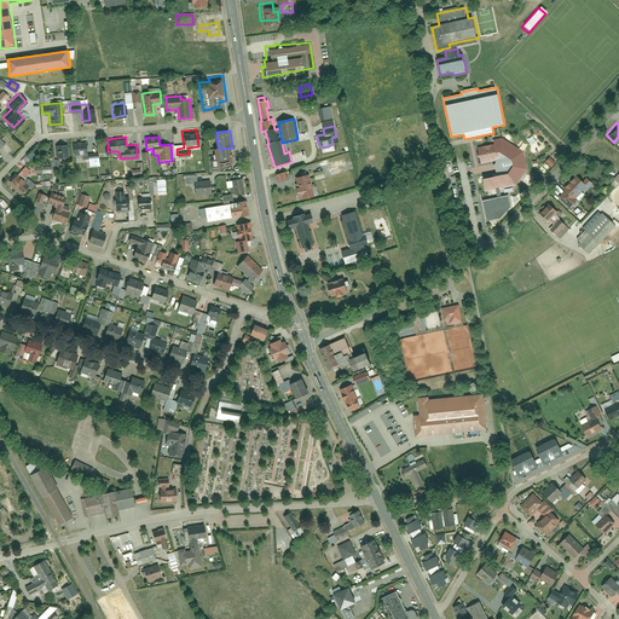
[(97,163),(96,150),(86,151),(85,139),(71,140),(73,154),(84,152),(85,165),(97,163)]
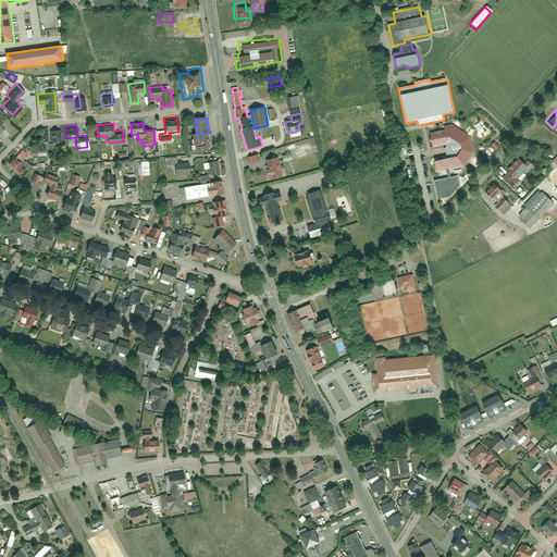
[(447,131),(432,134),(434,148),(446,146),(449,160),(436,162),(440,173),(448,172),(449,176),(436,181),(441,198),(450,196),(461,185),(459,175),(453,176),(452,171),(467,168),(477,152),(472,137),(454,125),(446,127),(447,131)]
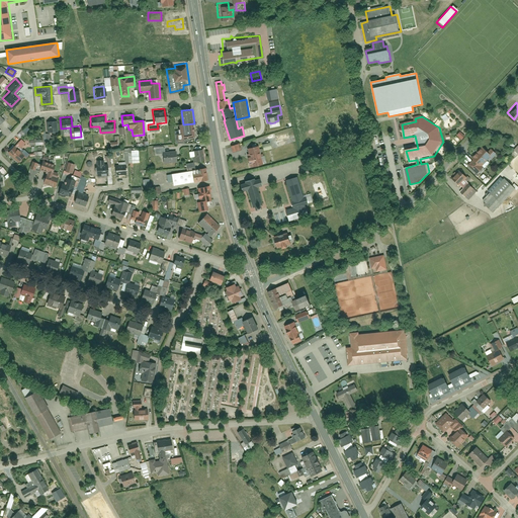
[(56,118),(46,119),(46,131),(57,131),(56,118)]
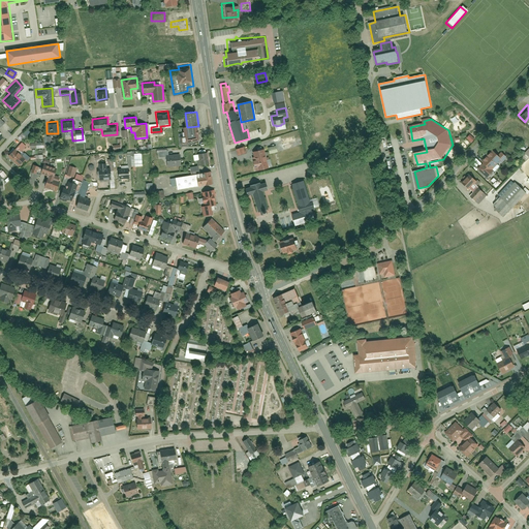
[(182,147),(186,147),(185,142),(200,139),(198,126),(187,127),(185,127),(186,137),(181,138),(182,147)]
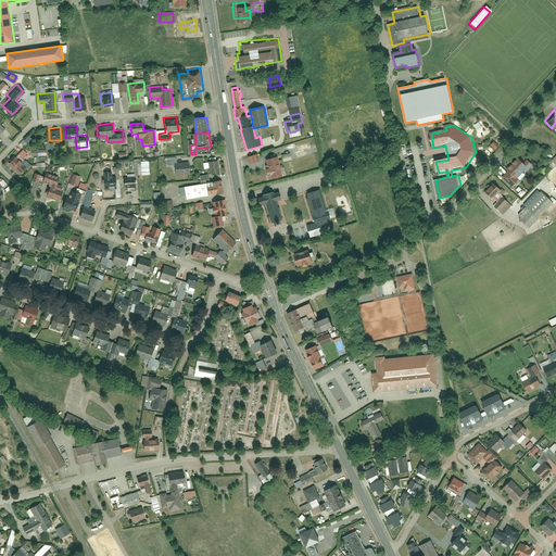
[(297,147),(299,153),(313,149),(311,142),(297,147)]
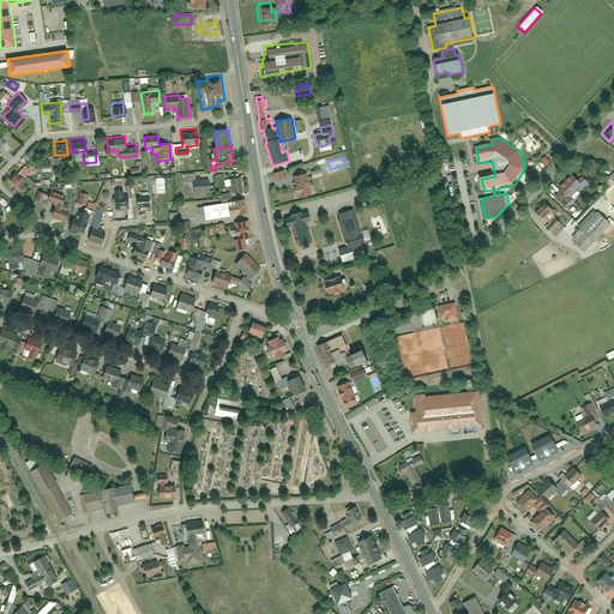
[(20,175),(28,168),(24,163),(7,180),(19,191),(28,182),(20,175)]
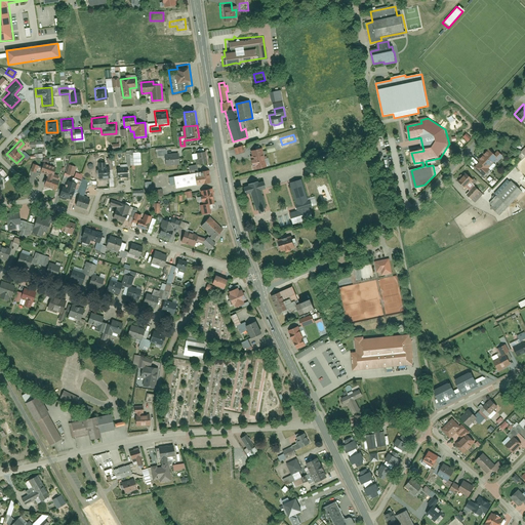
[(496,158),(486,147),(470,163),(480,173),(496,158)]
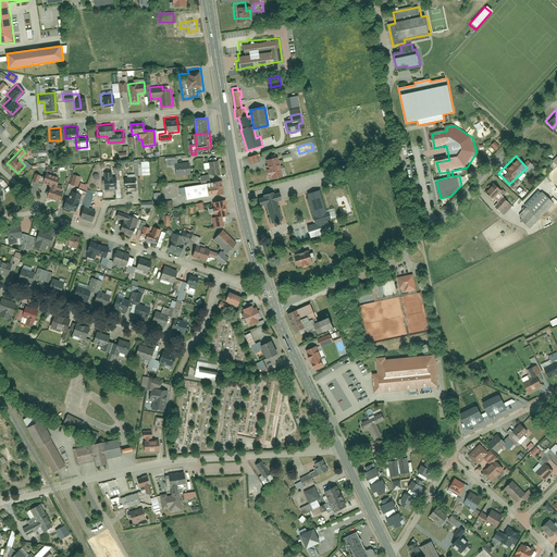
[(277,159),(268,161),(270,172),(267,173),(268,181),(282,177),(277,159)]
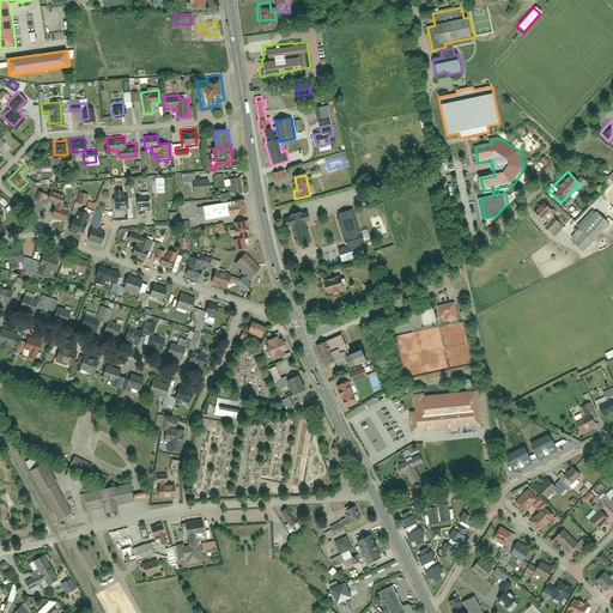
[(212,178),(195,180),(196,193),(213,192),(212,178)]
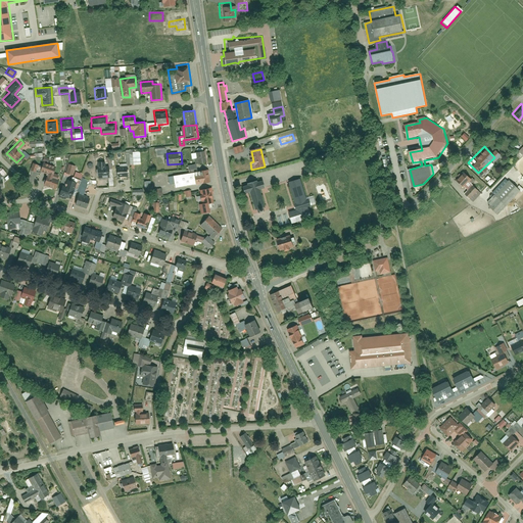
[(206,152),(196,153),(197,159),(194,159),(195,165),(207,163),(206,152)]
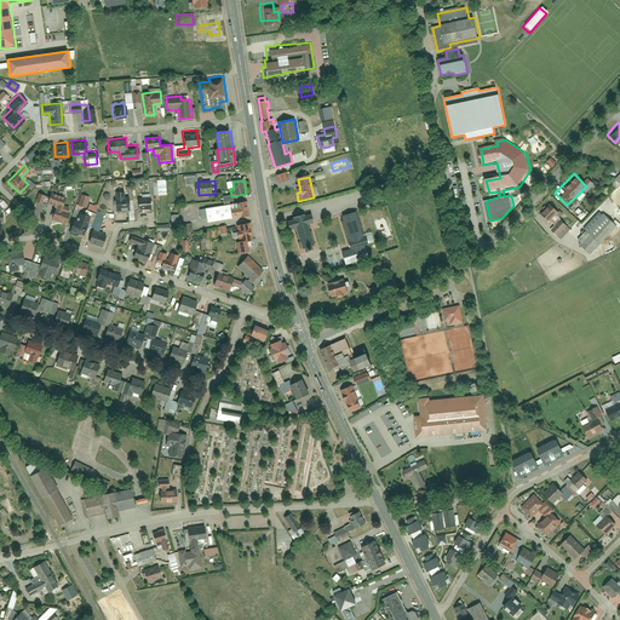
[(124,189),(113,190),(114,208),(130,207),(127,194),(125,194),(124,189)]
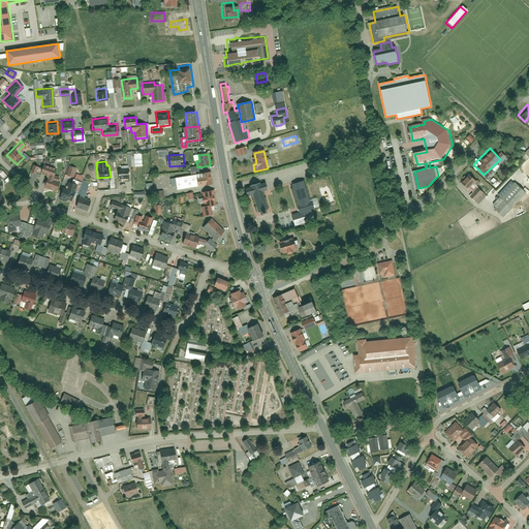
[(57,167),(44,163),(40,175),(48,177),(44,187),(56,191),(61,177),(55,175),(57,167)]
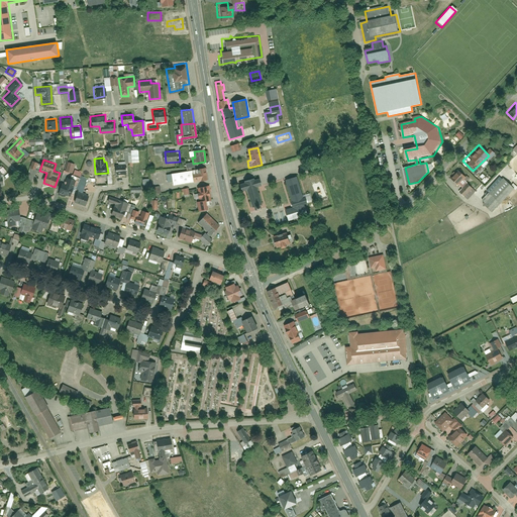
[(73,162),(66,161),(64,170),(71,171),(73,162)]
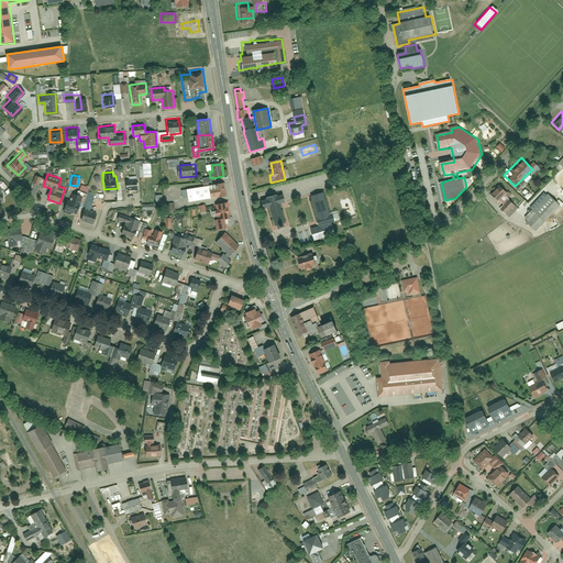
[(142,178),(130,179),(131,190),(143,189),(142,178)]
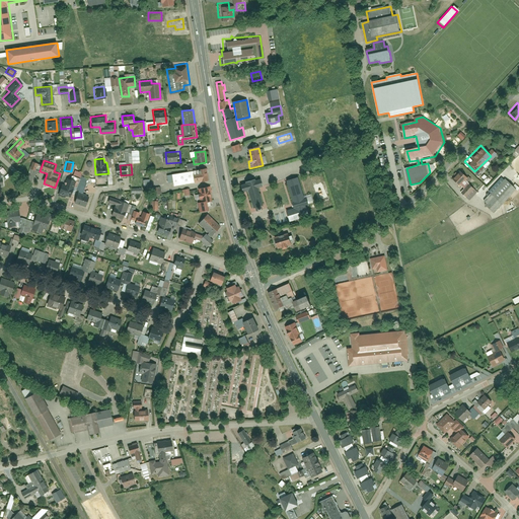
[(211,182),(209,169),(194,172),(171,175),(173,189),(196,184),(211,182)]
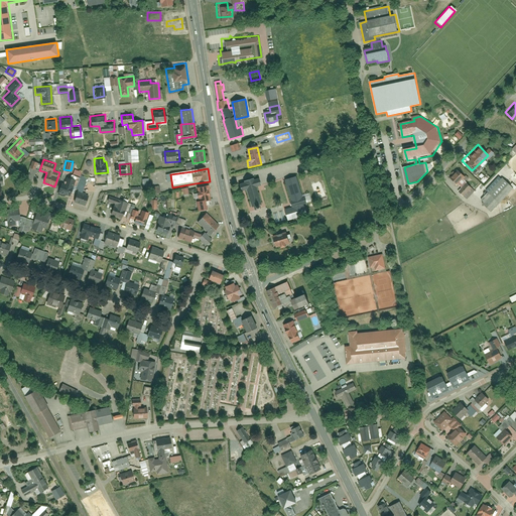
[(461,173),(456,168),(447,175),(453,181),(461,173)]
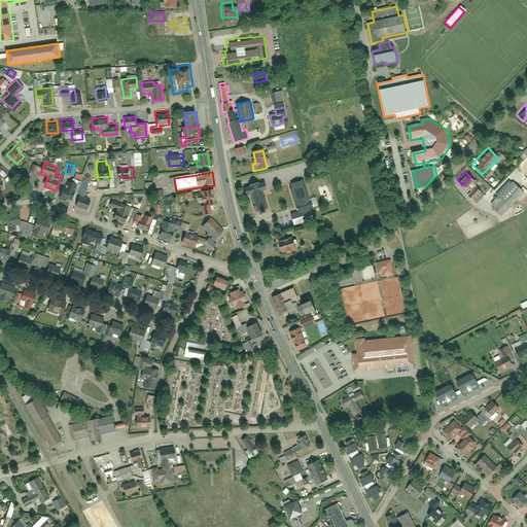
[(305,179),(293,183),(303,211),(294,214),(297,224),(317,218),(314,208),(317,207),(314,200),(312,201),(305,179)]
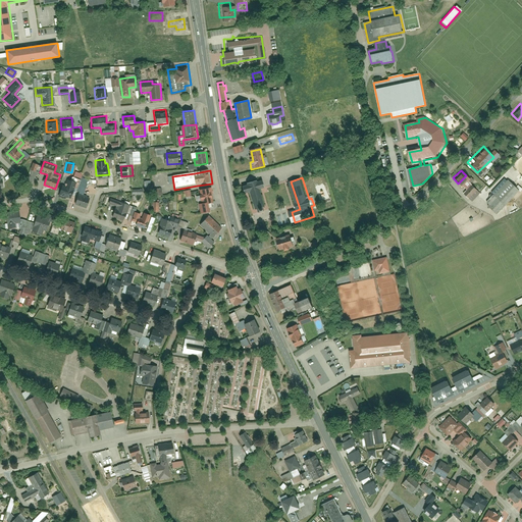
[(517,189),(505,178),(483,202),(496,212),(517,189)]
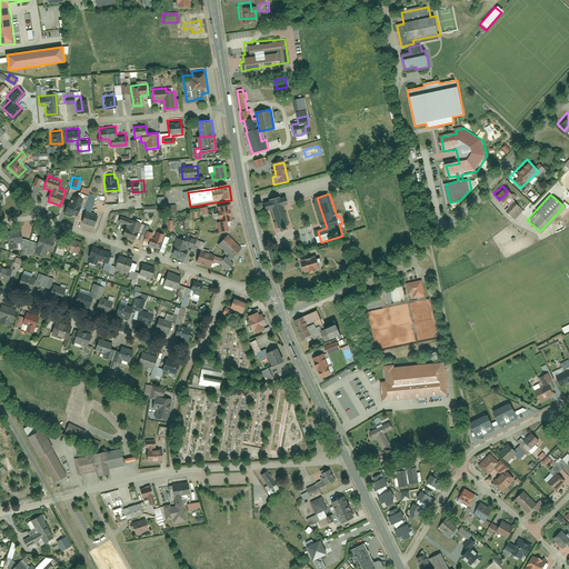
[(268,212),(275,210),(280,230),(285,229),(286,232),(289,231),(288,228),(291,227),(285,208),(292,206),(289,197),(283,199),(282,197),(271,201),(272,202),(266,205),(268,212)]
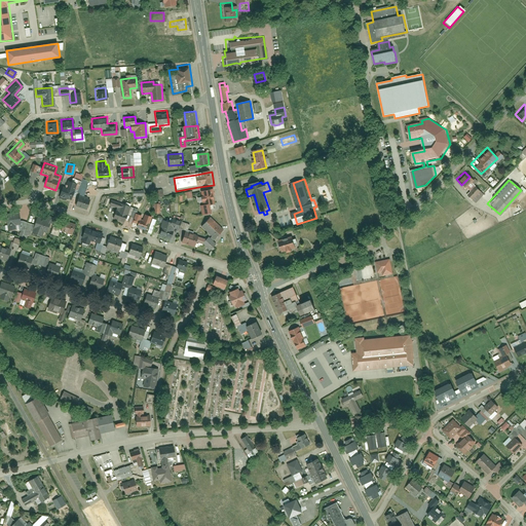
[(482,194),(473,184),(464,191),(475,201),(482,194)]
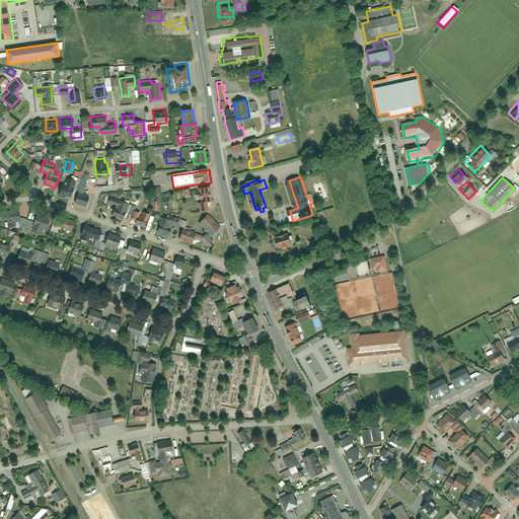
[(73,186),(61,182),(58,192),(70,196),(73,186)]
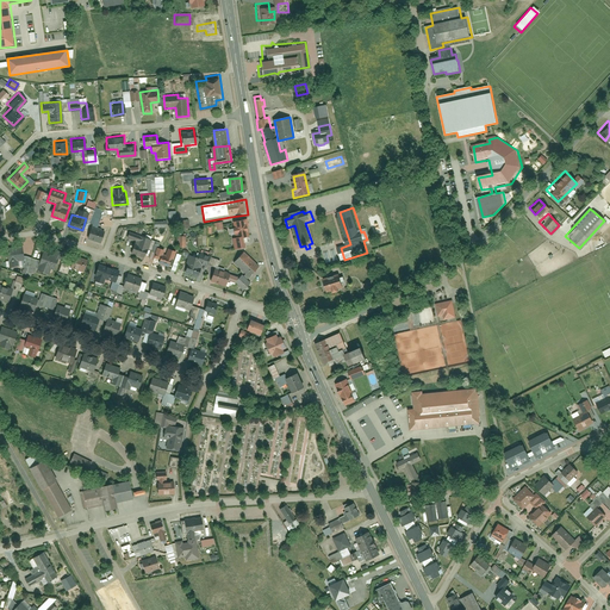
[(192,219),(181,221),(182,230),(193,230),(192,219)]
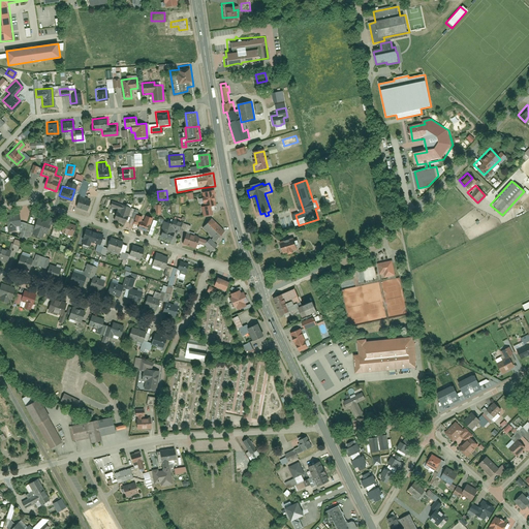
[(216,192),(205,193),(206,198),(204,199),(205,204),(207,204),(208,208),(213,207),(218,207),(216,192)]
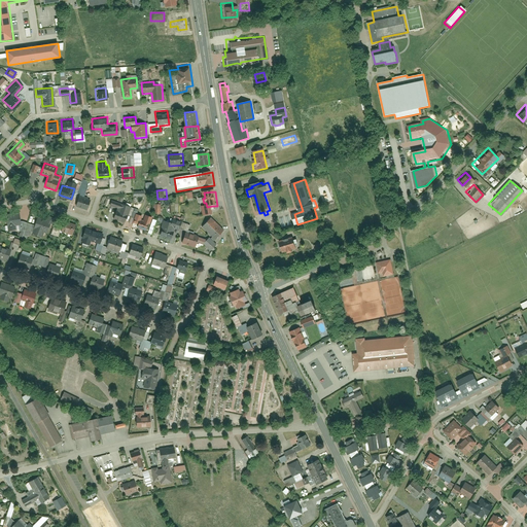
[(91,198),(78,192),(74,204),(86,208),(91,198)]
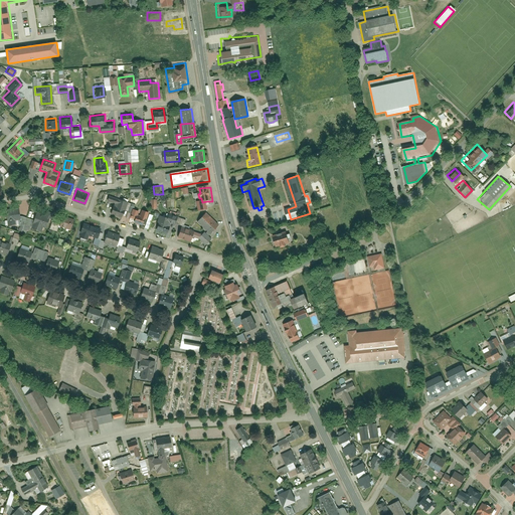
[(118,198),(108,194),(106,199),(116,203),(118,198)]
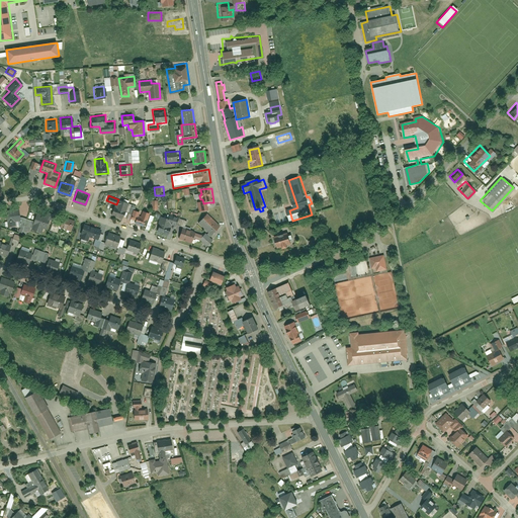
[(121,218),(126,202),(118,199),(116,205),(113,204),(109,213),(121,218)]
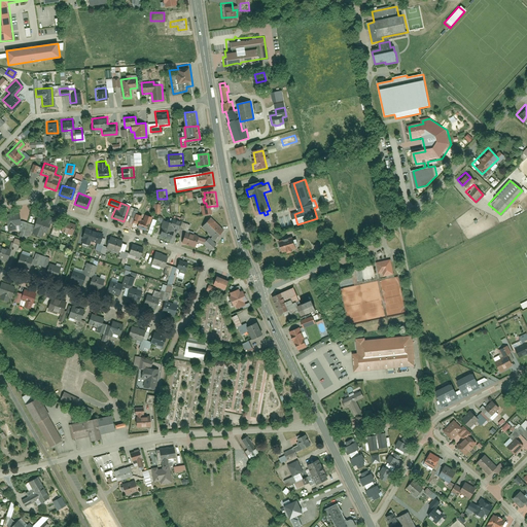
[(213,216),(212,206),(207,207),(203,208),(205,217),(213,216)]
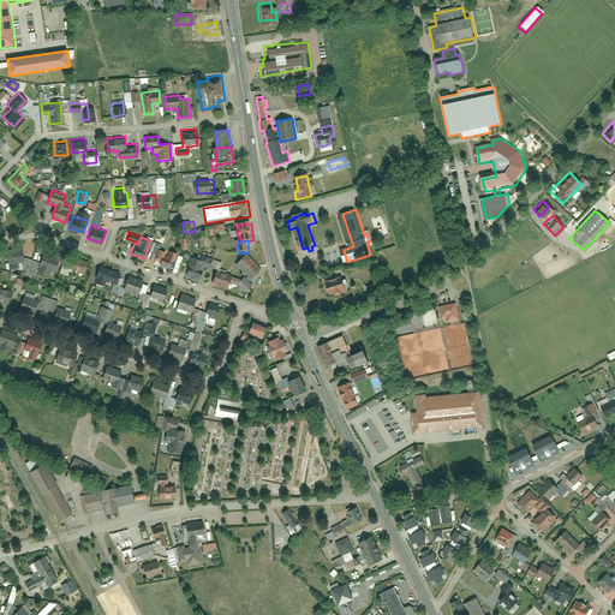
[(174,251),(168,249),(165,256),(160,255),(162,250),(157,248),(154,257),(159,260),(157,263),(168,268),(174,251)]
